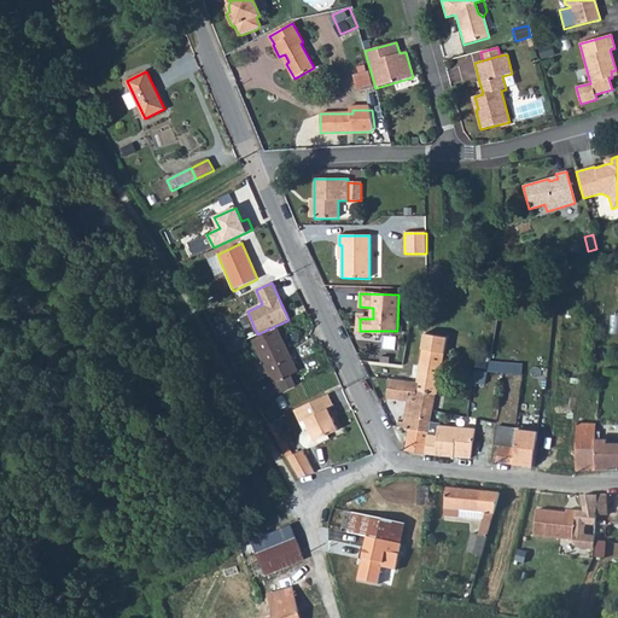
[(257,391),(263,402),(296,388),(290,375),(297,372),(277,328),(252,340),(273,383),(267,385),(267,386),(257,391)]
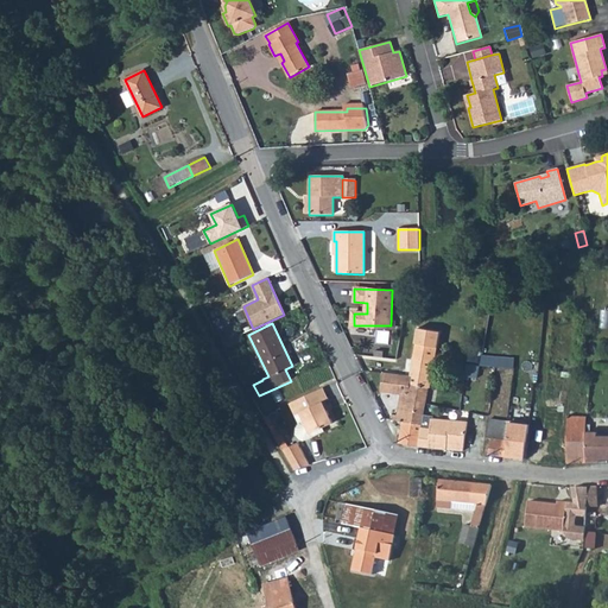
[(410,378),(407,385),(428,388),(436,348),(437,348),(441,331),(417,328),(415,344),(416,344),(410,378)]
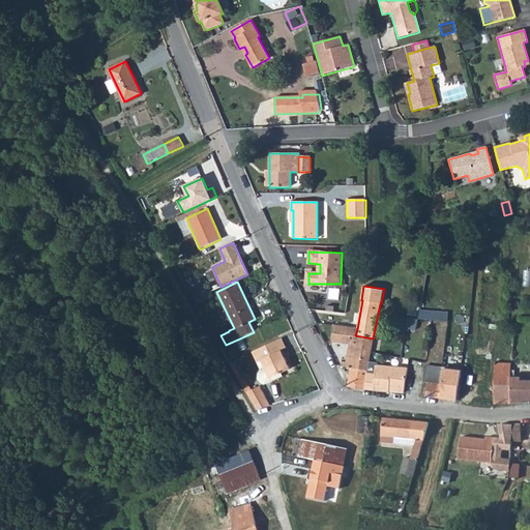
[(449,310),(420,307),(420,317),(448,319),(449,310)]
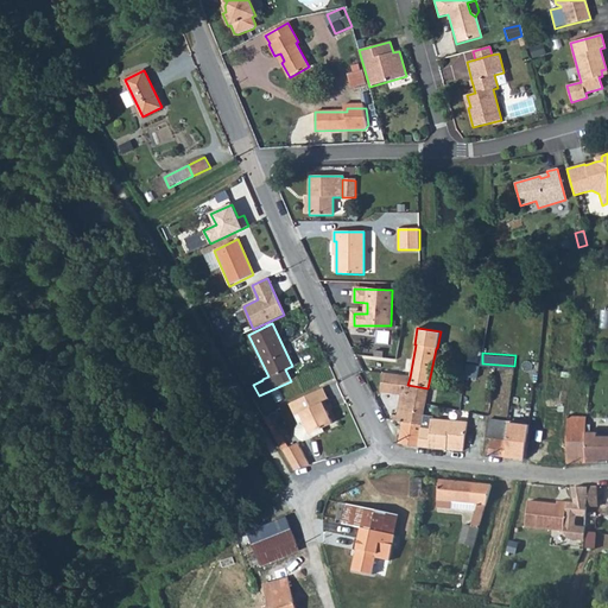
[(382,374),(380,392),(400,396),(405,397),(401,423),(422,425),(423,416),(425,404),(428,388),(407,385),(410,378),(382,374)]
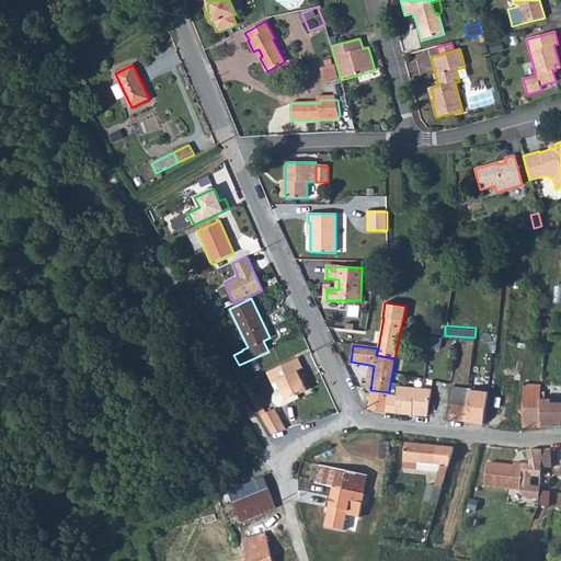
[(297,359),(266,374),(272,385),(276,382),(285,401),(286,403),(297,399),(296,396),(306,391),(297,373),(302,370),(297,359)]
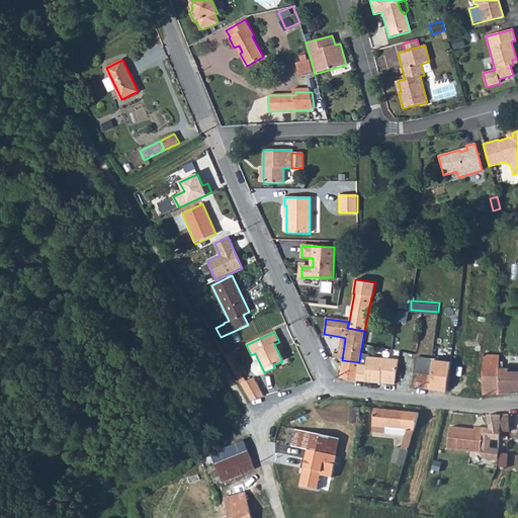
[(335,349),(334,358),(342,360),(345,338),(341,337),(339,350),(335,349)]
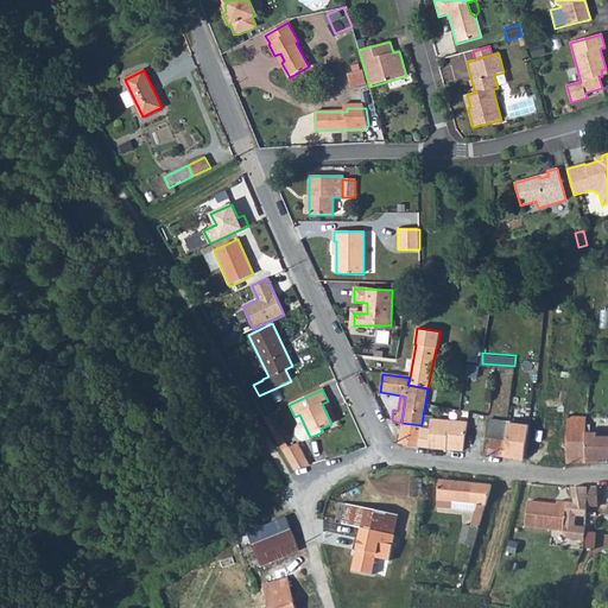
[(299,415),(295,417),(298,425),(296,429),(295,432),(296,436),(298,438),(302,439),(305,439),(310,437),(309,435),(299,415)]
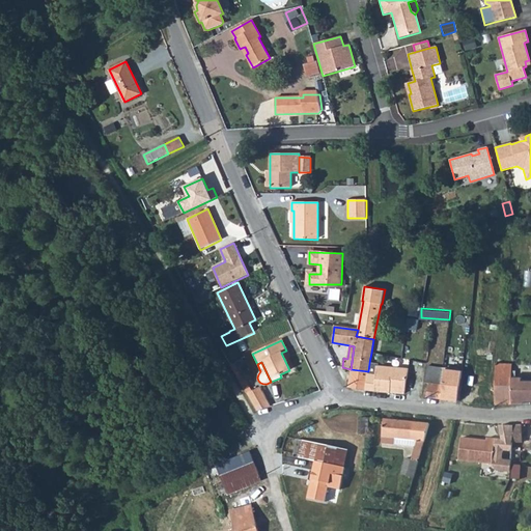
[(496,385),(495,403),(512,403),(512,378),(512,363),(496,362),(496,385)]
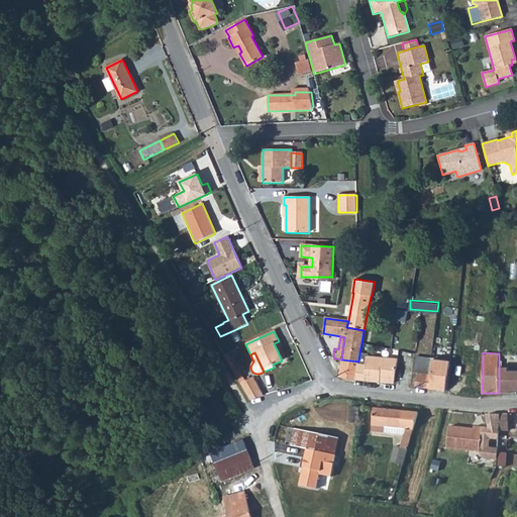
[(354,381),(363,382),(379,384),(383,358),(368,356),(368,354),(359,353),(358,362),(354,381)]
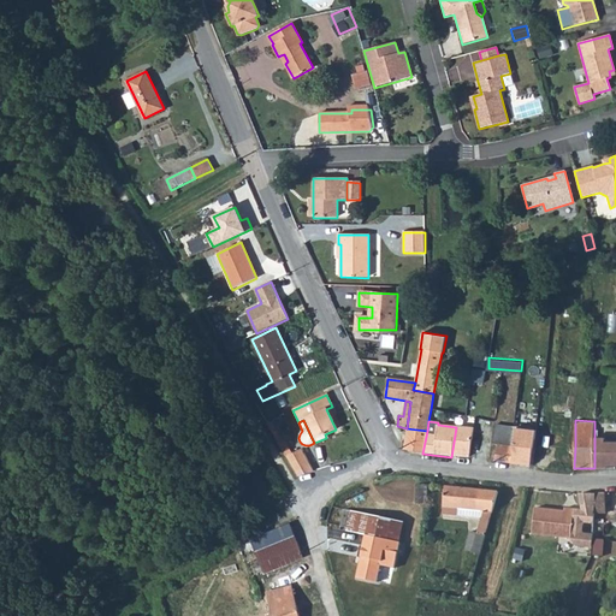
[(497,443),(495,460),(511,462),(517,427),(495,425),(492,442),(497,443)]
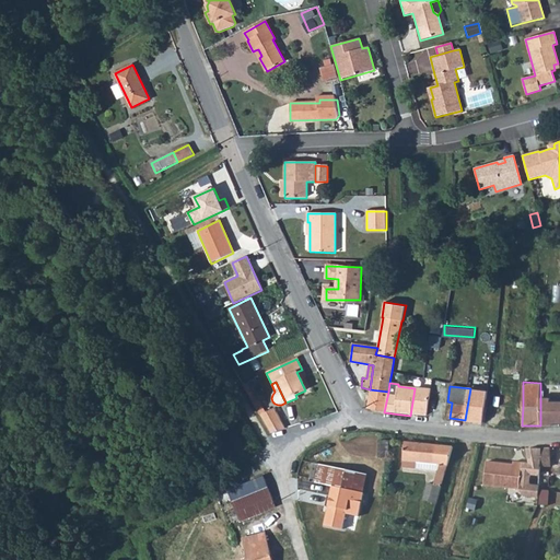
[(415,388),(410,416),(427,417),(430,389),(415,388)]
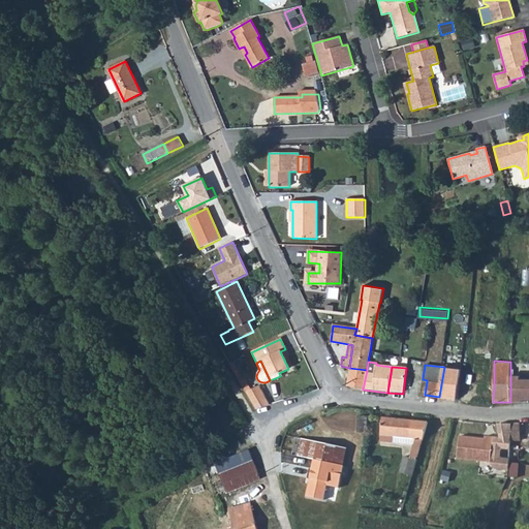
[(444,367),(439,397),(458,399),(460,377),(462,369),(444,367)]
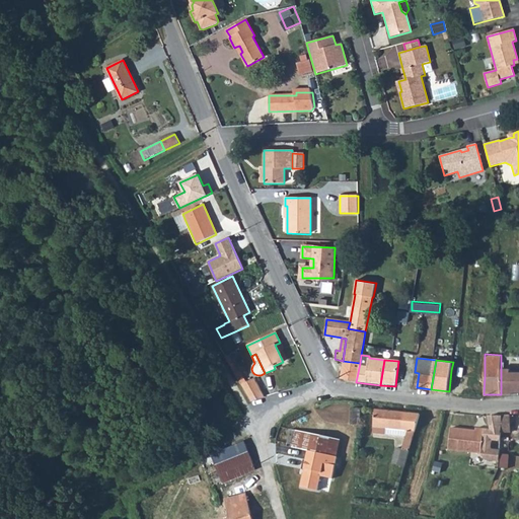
[(343,361),(340,378),(356,382),(360,363),(343,361)]
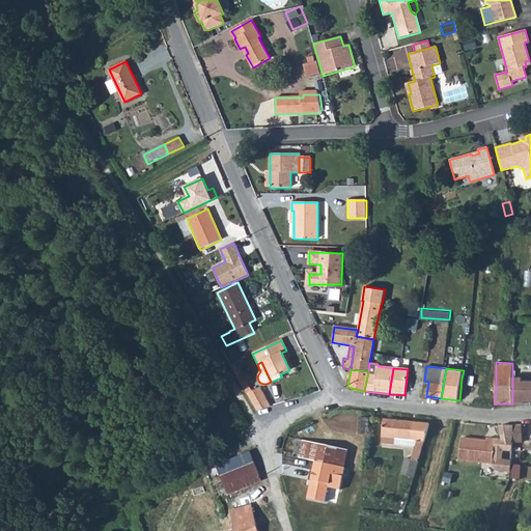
[(522,378),(512,378),(512,403),(530,403),(530,400),(530,399),(530,380),(522,380),(522,378)]
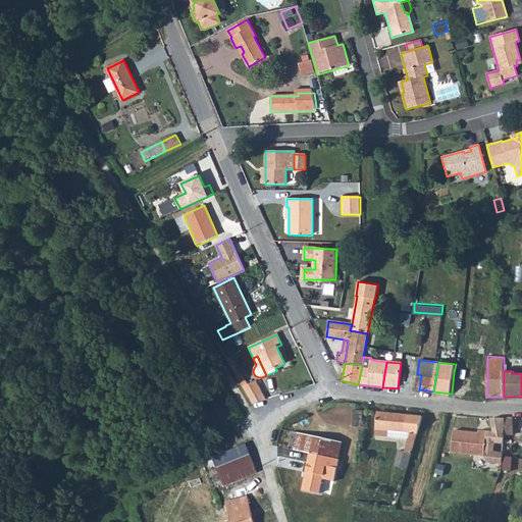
[(454,372),(452,394),(466,396),(467,377),(467,373),(454,372)]
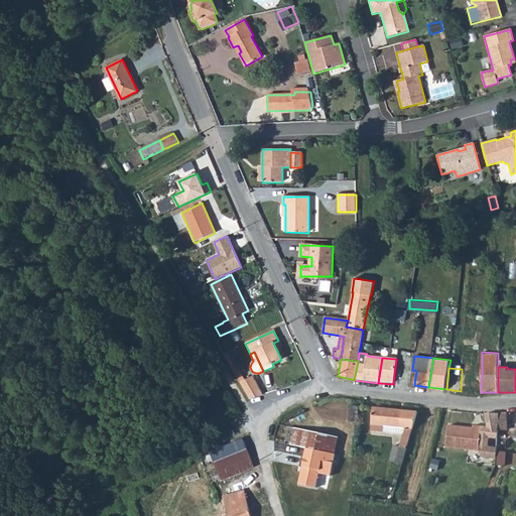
[(252,377),(240,384),(249,400),(262,395),(252,377)]
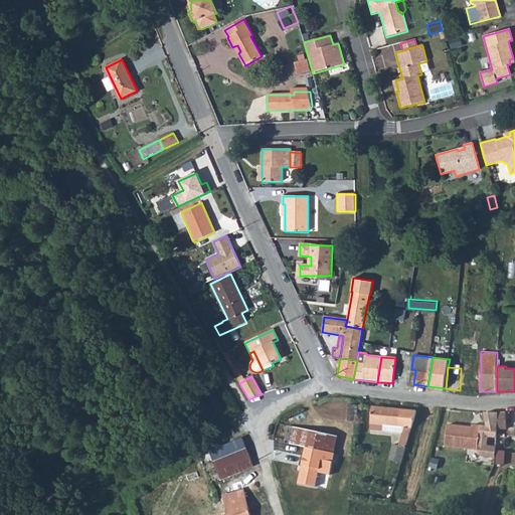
[(348,406),(347,420),(356,421),(357,406),(348,406)]
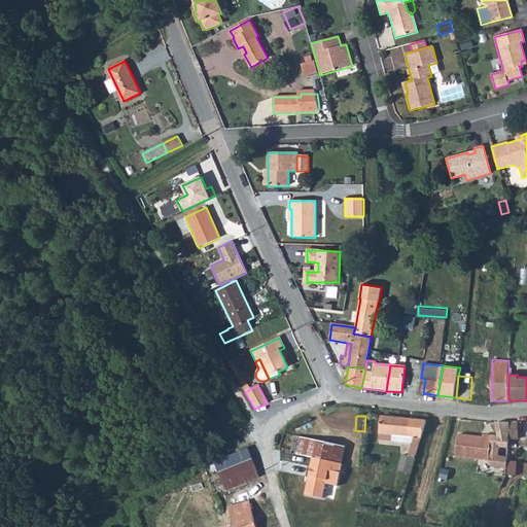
[(378,441),(391,442),(392,434),(414,437),(412,444),(408,457),(402,456),(397,471),(410,476),(426,422),(419,421),(380,417),(378,441)]
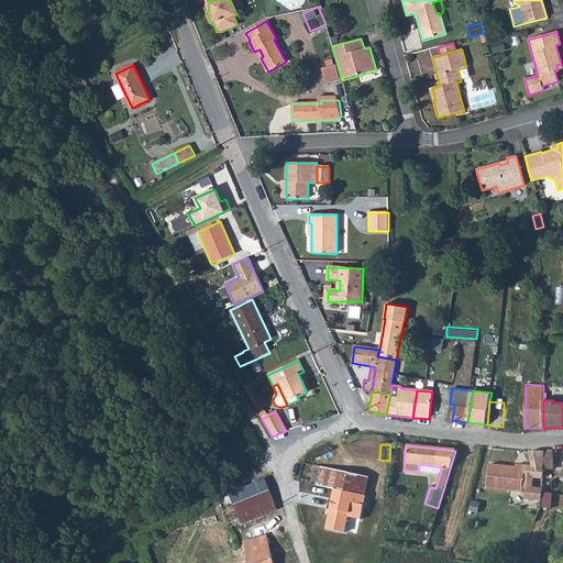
[(532,488),(533,477),(543,478),(544,468),(545,451),(530,451),(531,466),(531,470),(525,468),(526,465),(516,464),(516,466),(489,464),(487,488),(522,492),(522,493),(527,498),(540,499),(542,488),(532,488)]
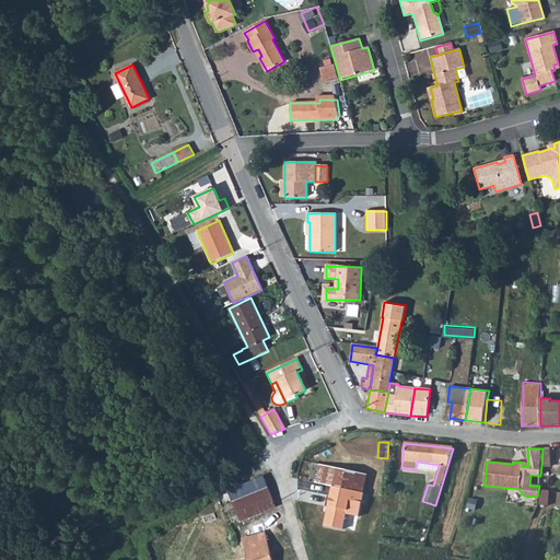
[(543,448),(541,466),(551,466),(551,448),(543,448)]
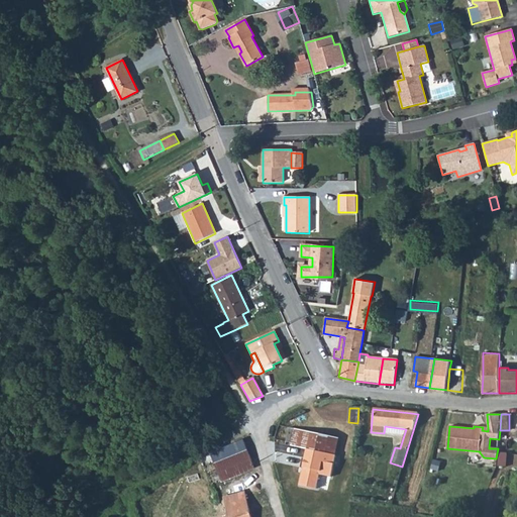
[(385,426),(384,433),(404,435),(406,429),(385,426)]
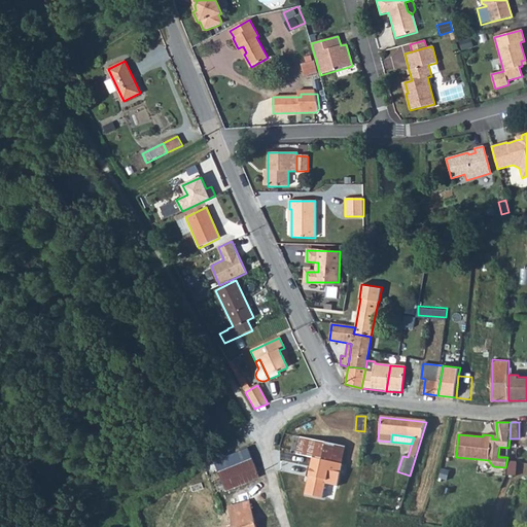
[(294,436),(289,462),(311,467),(309,477),(326,481),(325,485),(338,487),(340,473),(345,447),(294,436)]
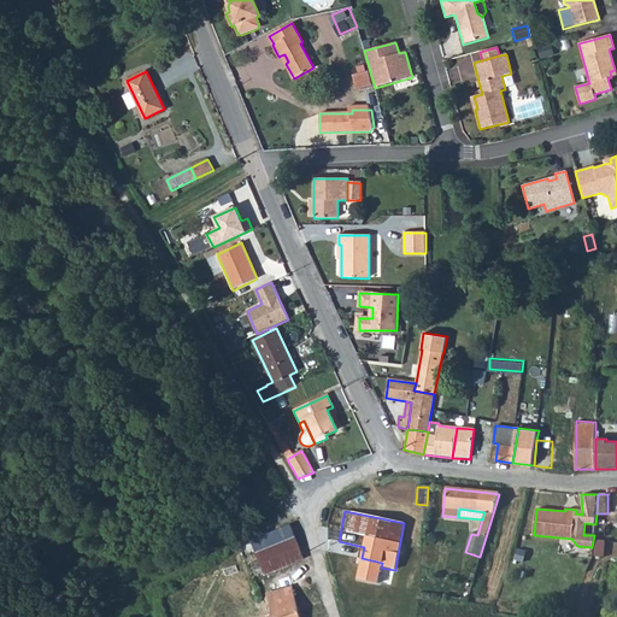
[(291,526),(251,541),(265,574),(304,558),(291,526)]
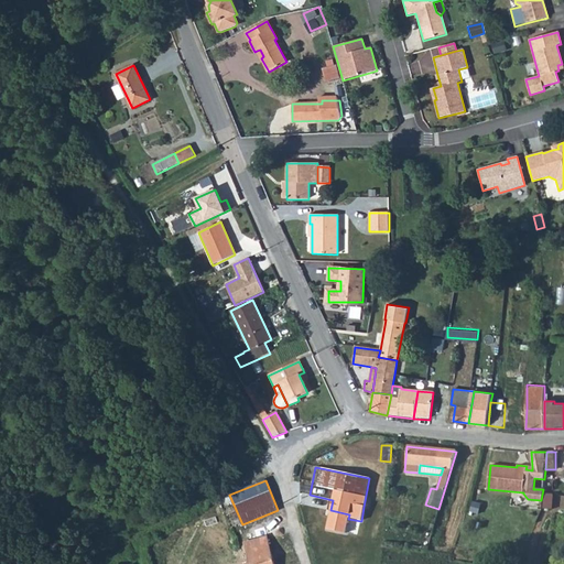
[(553,508),(555,492),(545,491),(543,507),(553,508)]
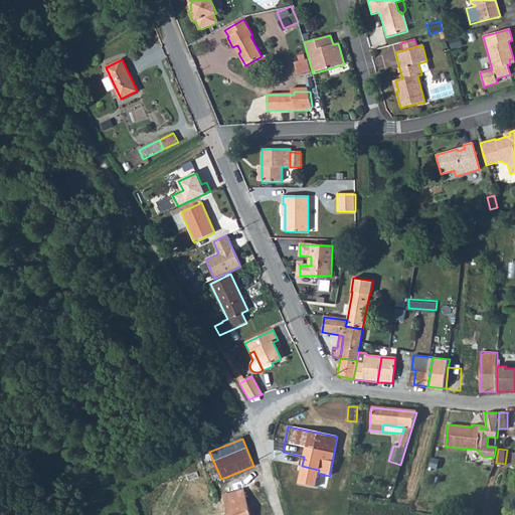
[(228,514),(250,514),(243,490),(224,496),(228,513),(228,514)]
